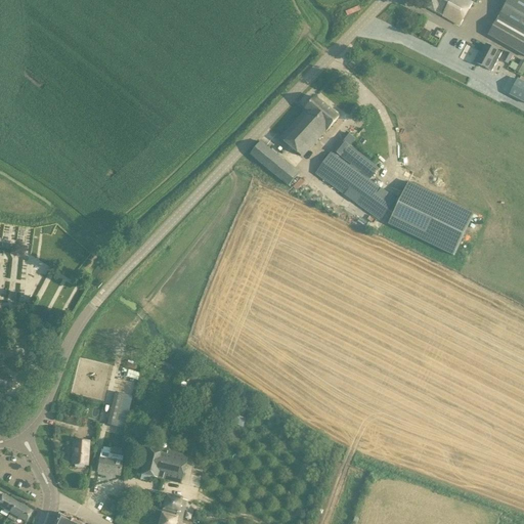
[(435,11),(441,14),(449,0),(427,0),(424,6),(435,11)]
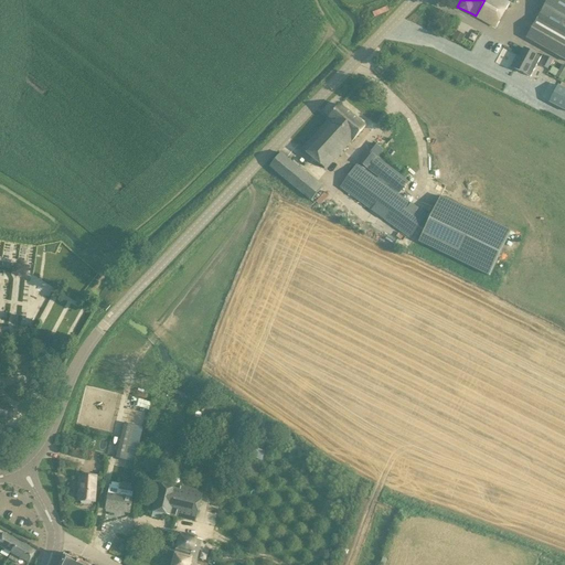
[(509,2),(503,0),(484,0),(476,16),(478,17),(477,18),(496,28),(509,2)]
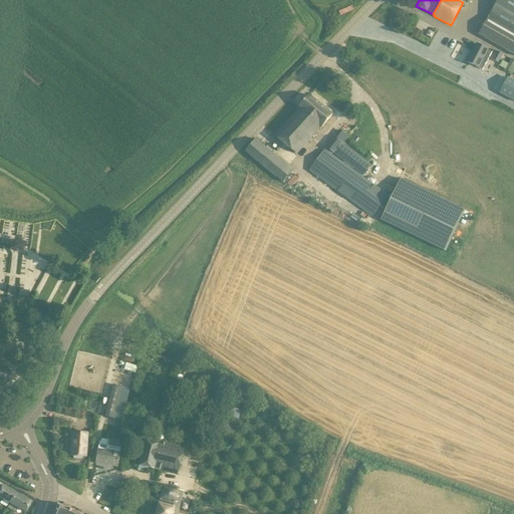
[(478,34),(513,54),(513,0),(498,0),(482,29),(478,34)]
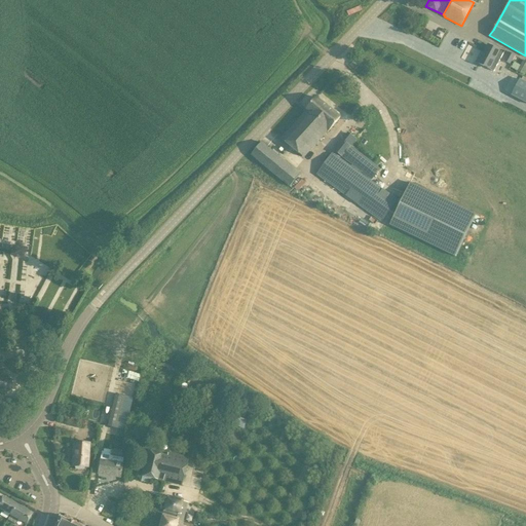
[(475,64),(481,50),(470,44),(462,58),(475,64)]
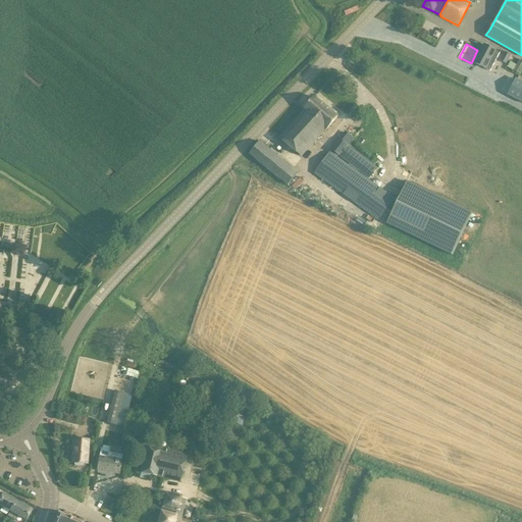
[(496,56),(498,52),(484,45),(475,62),(489,70),(490,70),(498,57),(496,56)]
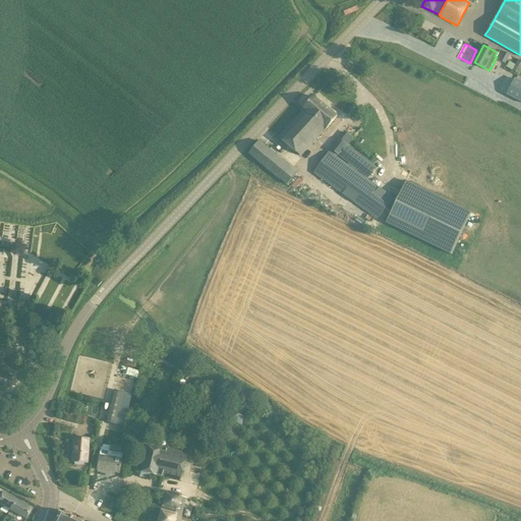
[(504,51),(499,60),(505,64),(510,55),(504,51)]
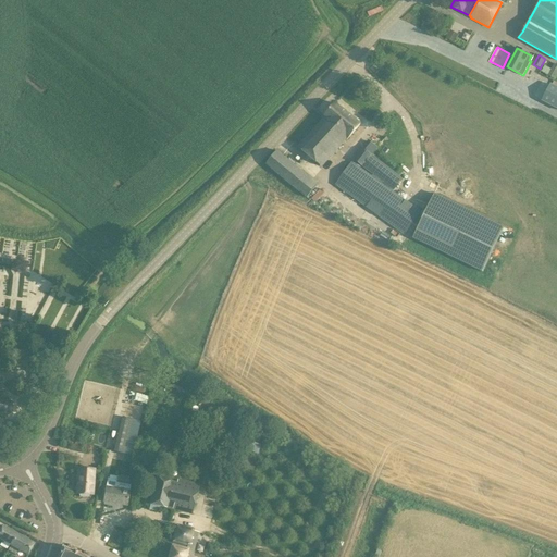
[(556,72),(556,64),(554,63),(547,76),(554,79),(556,72)]
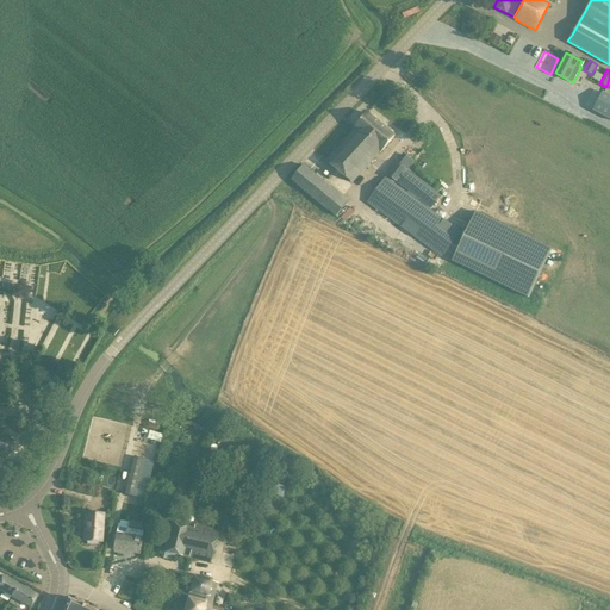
[(411,81),(416,75),(411,72),(406,76),(411,81)]
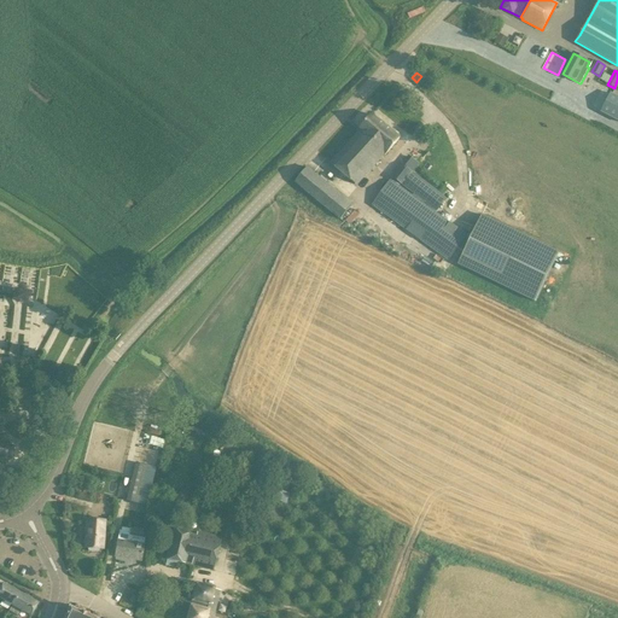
[(614,104),(594,93),(584,110),(607,122),(614,104)]
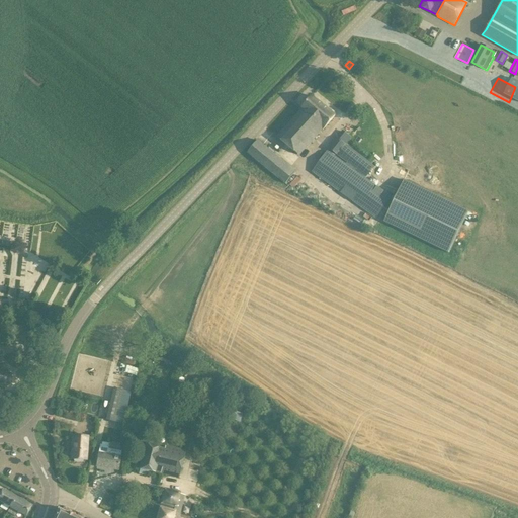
[(312,96),(298,109),(299,110),(277,137),(299,155),(323,130),(335,115),(312,96)]
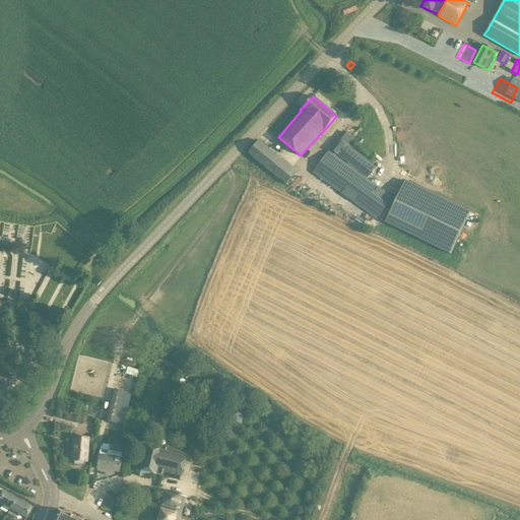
[(346,164),(328,150),(313,173),(377,219),(393,198),(356,171),(358,171),(367,178),(376,167),(347,144),(346,144),(338,138),(330,148),(338,155),(347,164),(346,164)]
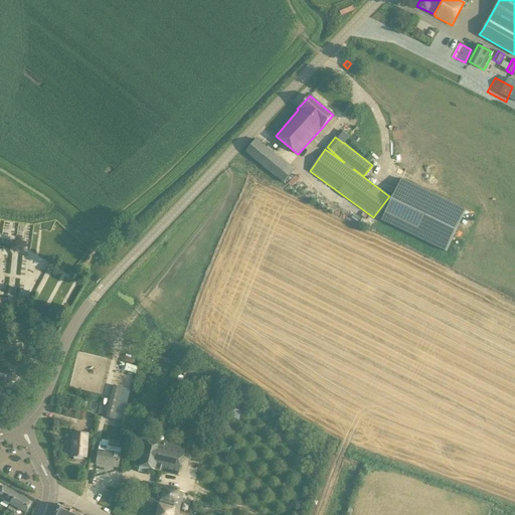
[(283,183),(294,170),(278,156),(256,139),(245,153),(283,183)]
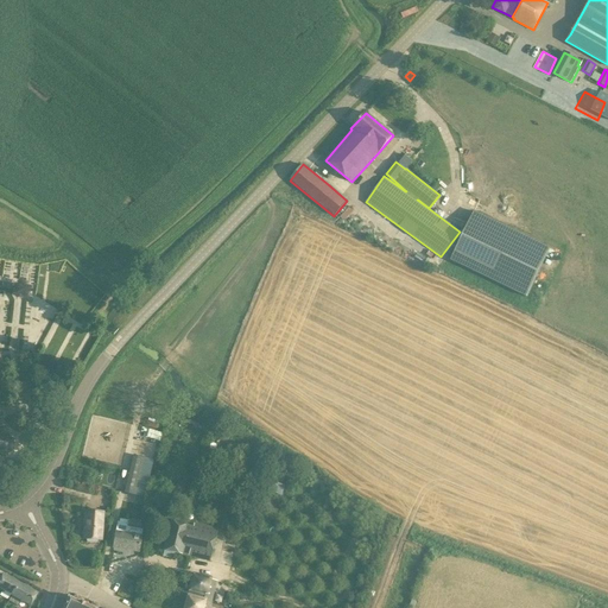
[(474,211),(450,260),(526,297),(550,249),(474,211)]
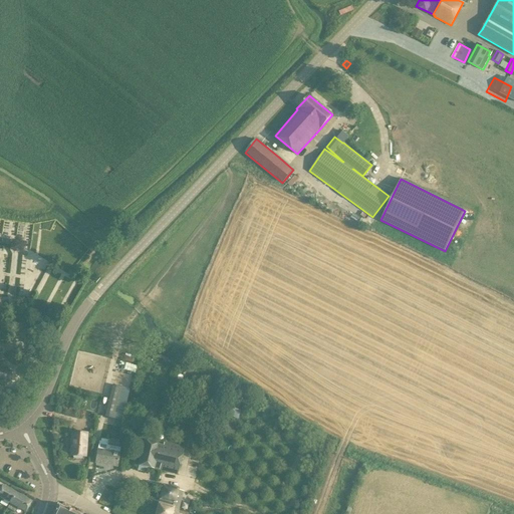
[(29,244),(33,225),(7,220),(3,239),(29,244)]
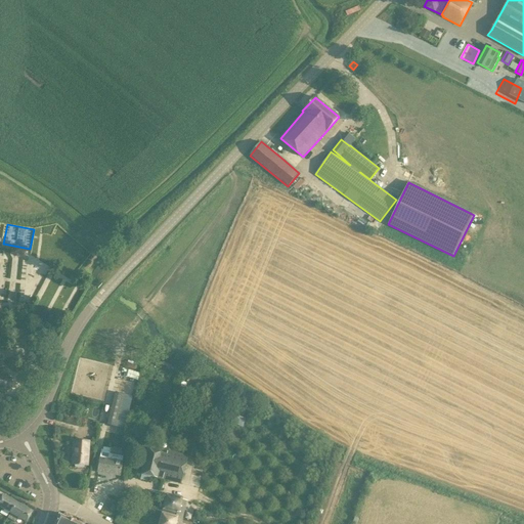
[(10,382),(12,381),(12,380),(10,380),(6,377),(7,374),(6,374),(5,376),(1,375),(2,369),(0,368),(0,391),(4,392),(4,394),(6,393),(5,391),(9,388),(11,389),(12,388),(10,386),(10,382)]
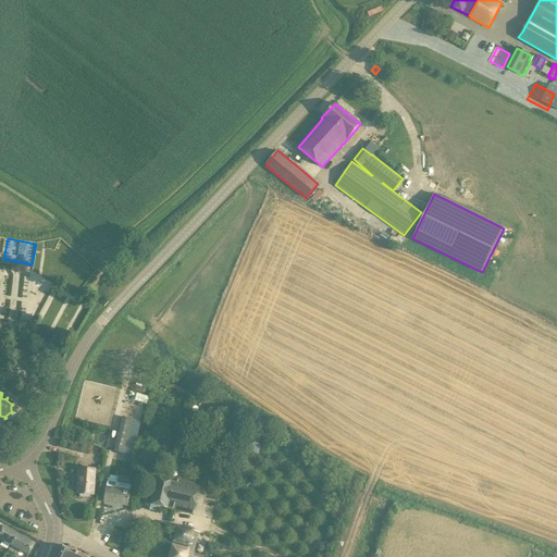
[(132,420),(122,418),(113,453),(124,455),(132,420)]
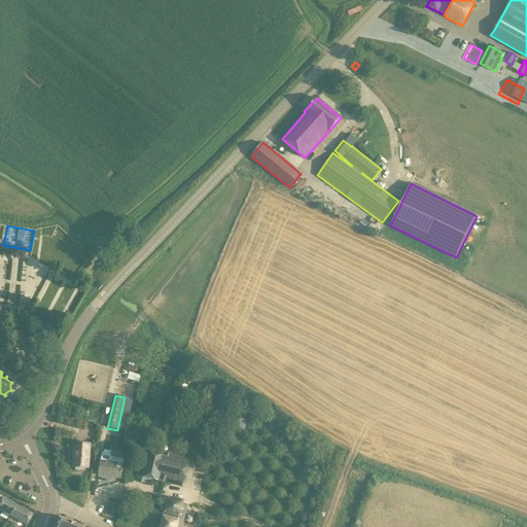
[(236,416),(233,425),(244,429),(247,421),(236,416)]
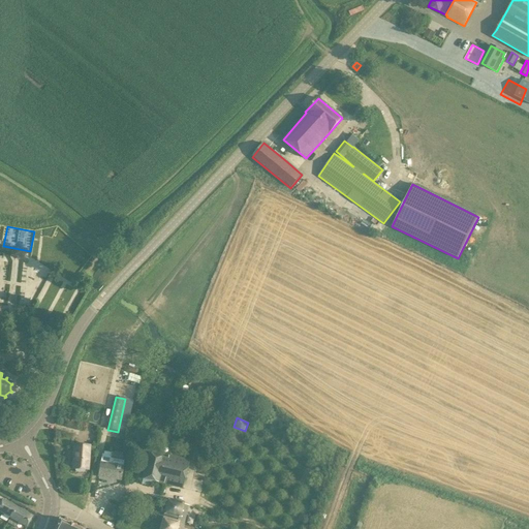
[(189,453),(198,456),(201,443),(191,441),(189,453)]
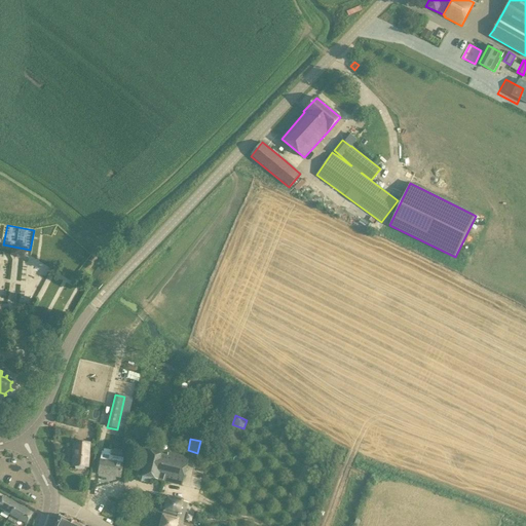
[(74,443),(72,465),(74,466),(75,468),(83,470),(84,466),(87,466),(88,444),(74,443)]
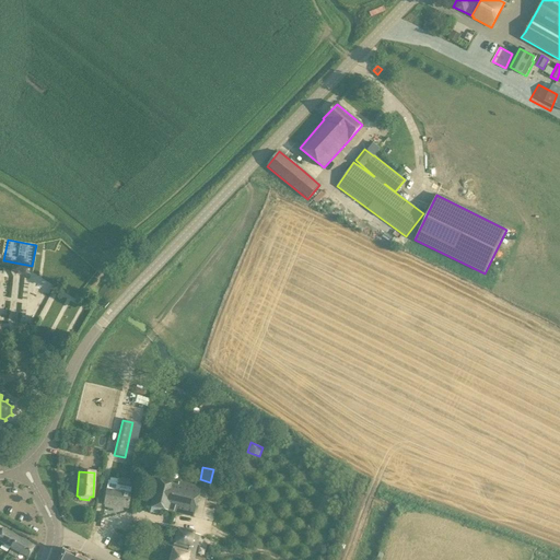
[(116,487),(117,487),(116,490),(106,489),(104,504),(127,508),(130,492),(128,492),(128,489),(130,480),(118,478),(116,487)]
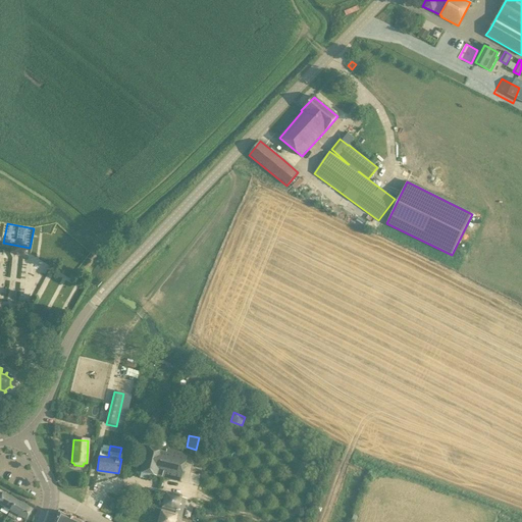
[(165,452),(161,451),(161,452),(146,448),(140,472),(155,476),(179,482),(187,454),(166,449),(165,452)]
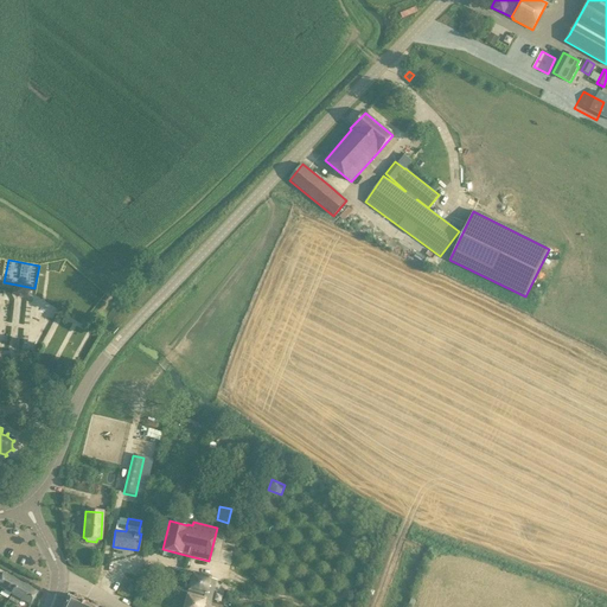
[(0,587),(12,594),(18,582),(2,573),(1,574),(0,573),(0,587)]
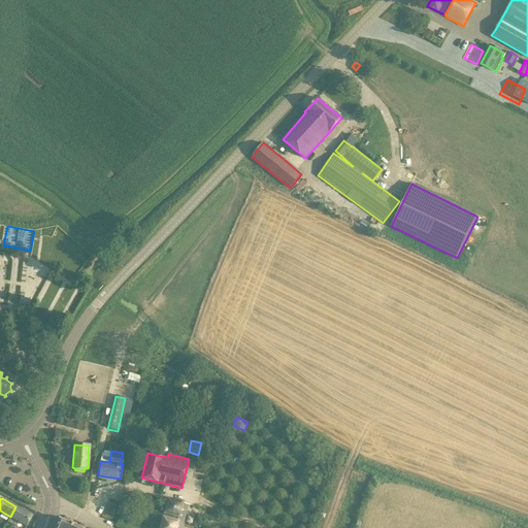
[(161,518),(159,527),(182,527),(188,504),(182,502),(182,501),(180,501),(179,501),(166,498),(165,498),(165,499),(162,513),(162,514),(162,515),(163,516),(163,518),(162,518),(161,518)]
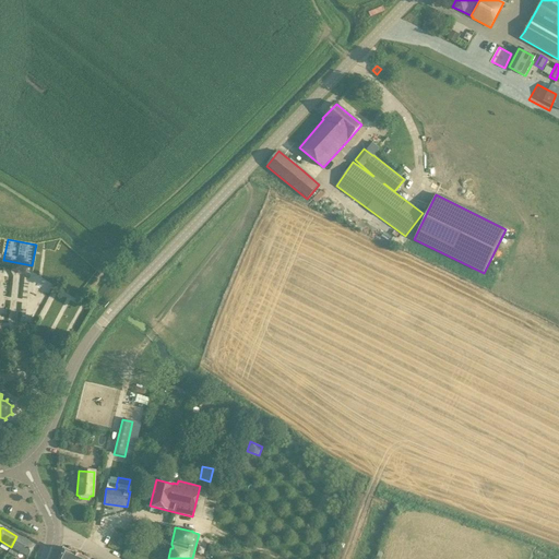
[(16,557),(19,552),(27,557),(34,546),(16,536),(11,547),(8,552),(16,557)]
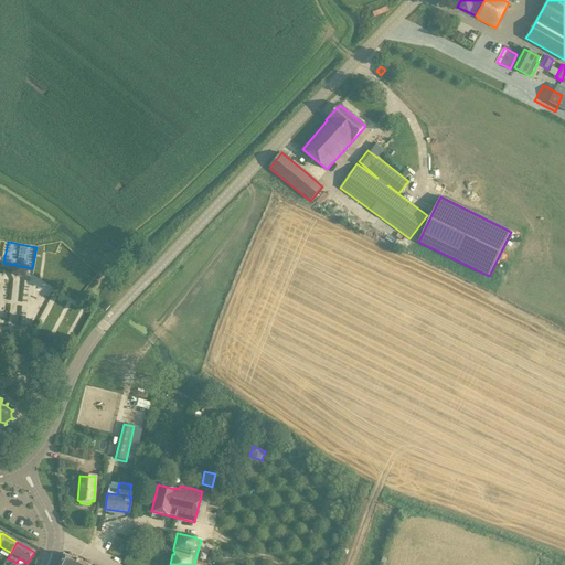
[(85,564),(63,555),(57,564),(85,564)]
